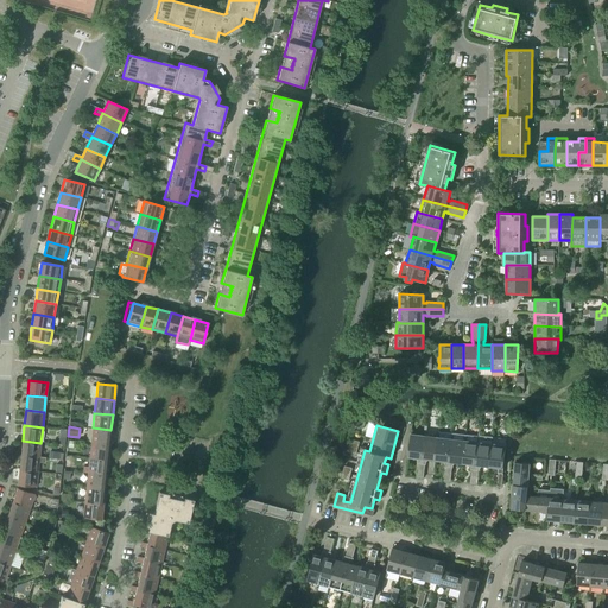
[(93,428),(90,443),(109,445),(111,430),(93,428)]
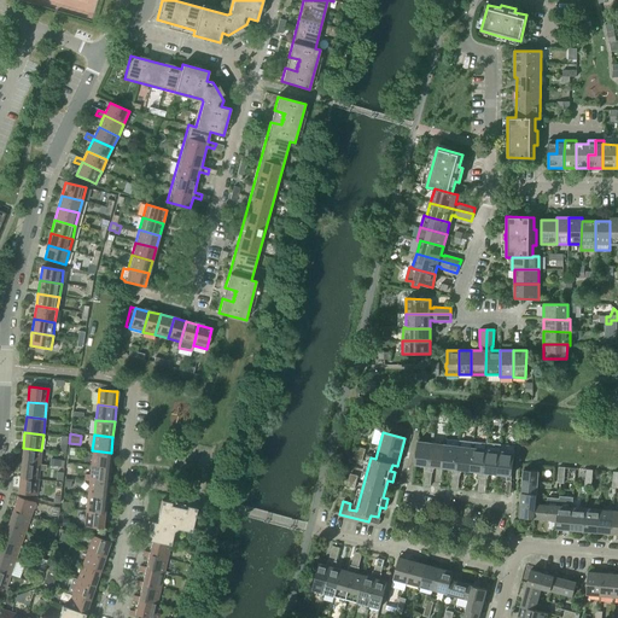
[(452,482),(459,483),(459,476),(455,476),(460,441),(445,439),(445,445),(443,467),(452,468),(452,474),(452,482)]
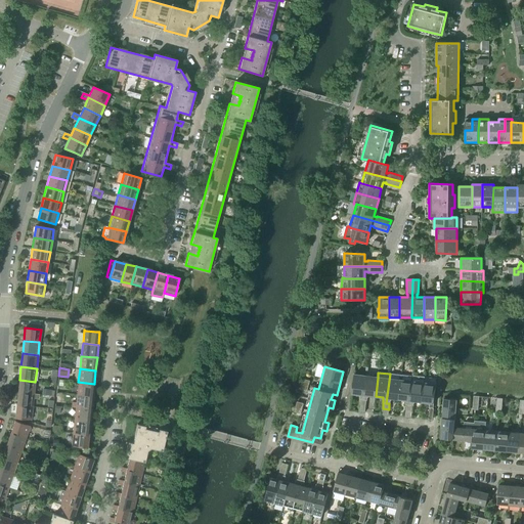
[(391,398),(399,399),(401,376),(390,374),(386,403),(389,403),(390,403),(391,398)]
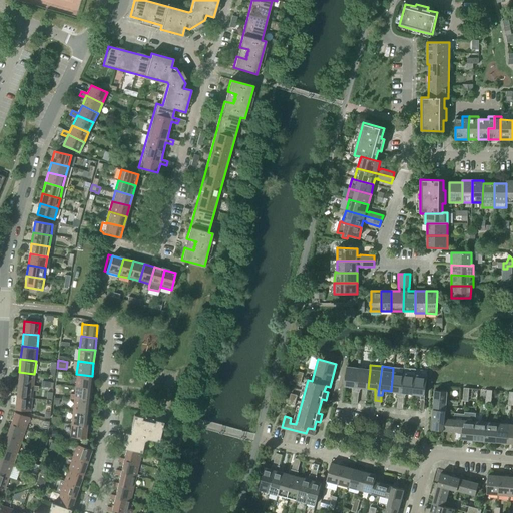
[(358,398),(359,392),(356,392),(358,368),(347,367),(345,385),(353,386),(352,392),(353,392),(352,397),(358,398)]
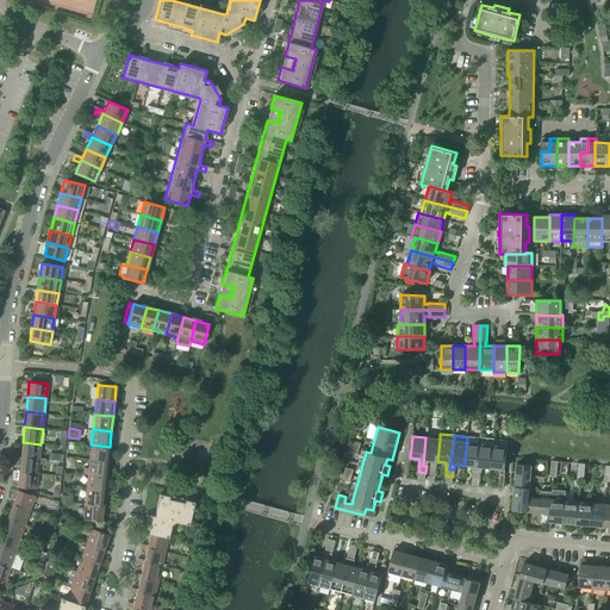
[(428,460),(437,461),(440,440),(425,437),(423,466),(427,466),(428,460)]
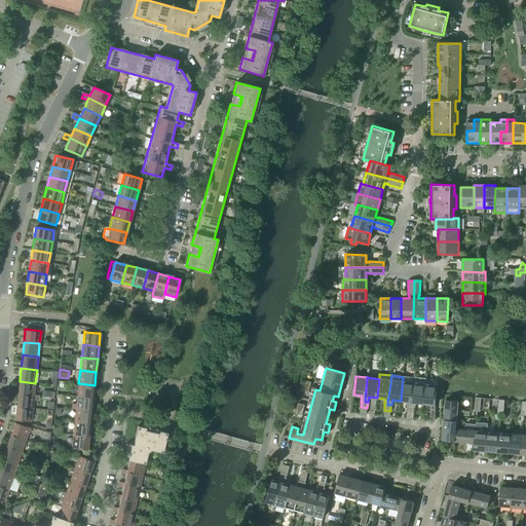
[(413,413),(414,408),(411,408),(414,378),(403,377),(401,401),(408,402),(407,407),(408,407),(407,413),(413,413)]
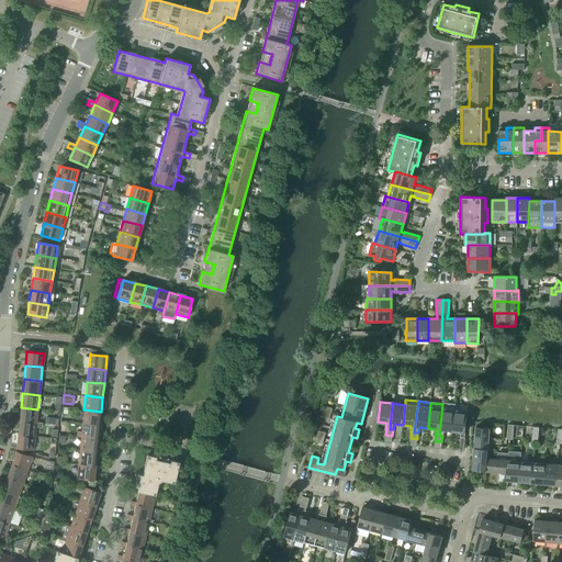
[(444,430),(452,431),(454,411),(456,404),(444,403),(442,404),(439,436),(442,436),(444,436),(444,430)]
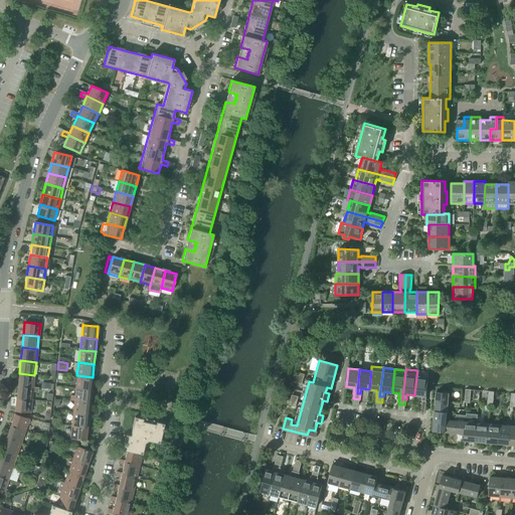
[(19,373),(17,385),(33,387),(34,375),(19,373)]
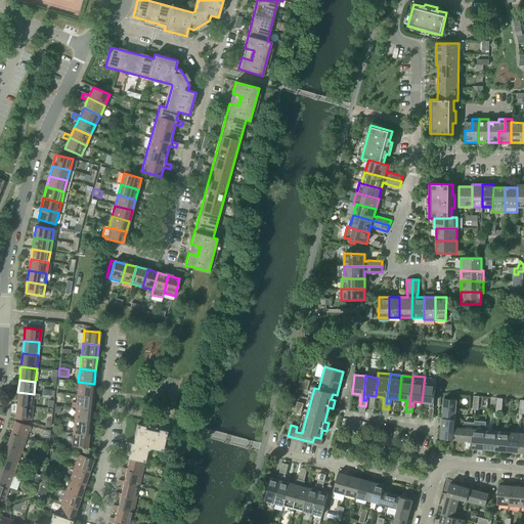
[(78,382),(77,395),(92,397),(94,384),(78,382)]
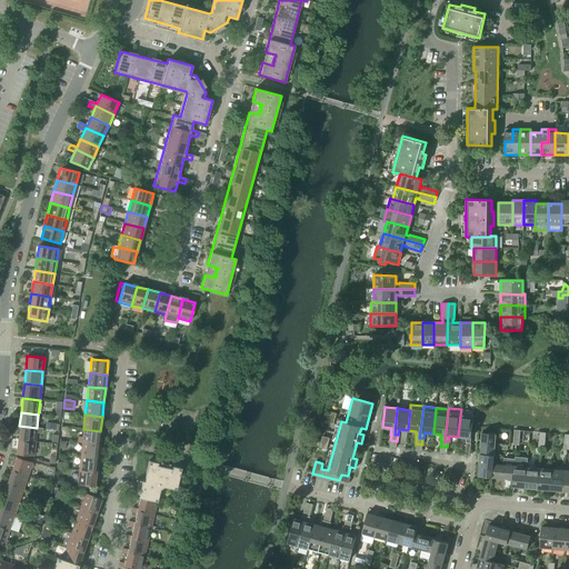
[(460,416),(458,437),(466,438),(466,443),(467,443),(465,456),(469,457),(471,443),(470,443),(473,418),(460,416)]
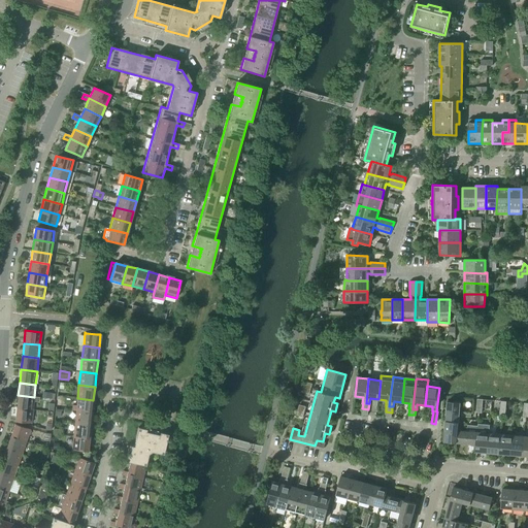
[(18,395),(17,408),(32,409),(33,401),(38,402),(38,398),(34,397),(18,395)]
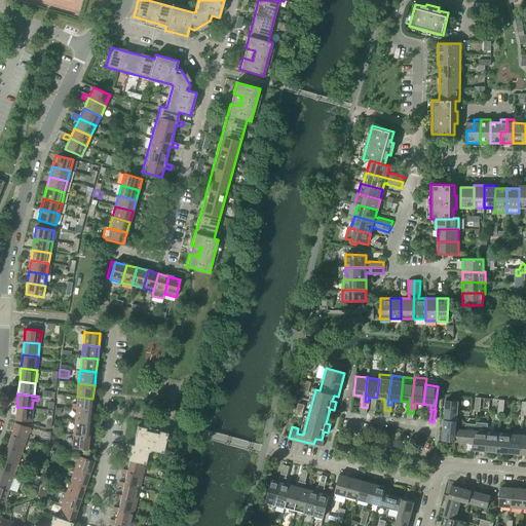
[(71,409),(76,409),(91,411),(92,399),(77,397),(76,404),(72,404),(71,409)]
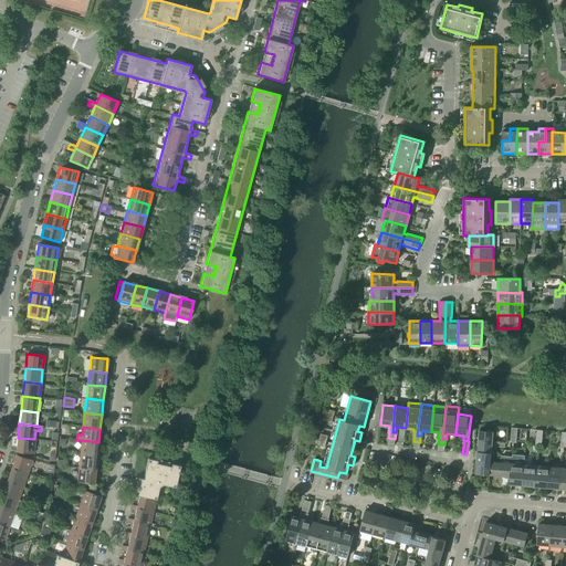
[(480,430),(478,452),(491,453),(491,447),(498,448),(499,442),(492,442),(493,431),(480,430)]
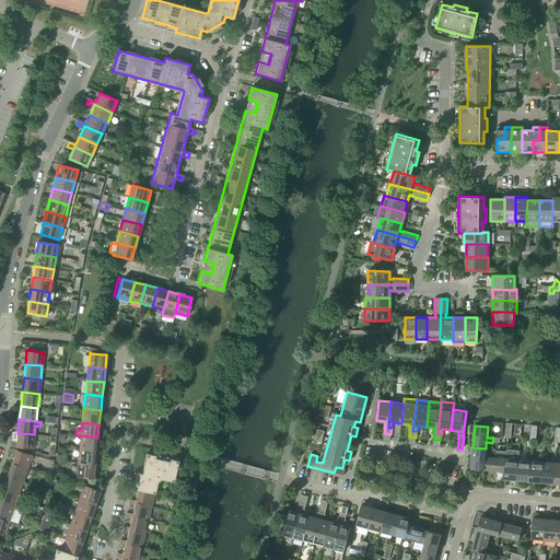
[(34,434),(18,433),(15,447),(33,450),(34,434)]
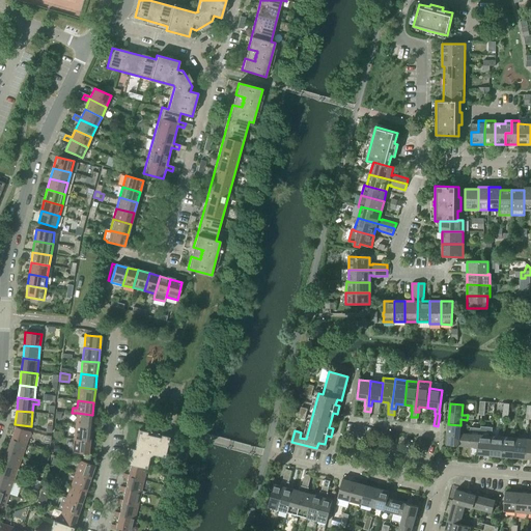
[(77,413),(75,426),(91,428),(92,415),(77,413)]
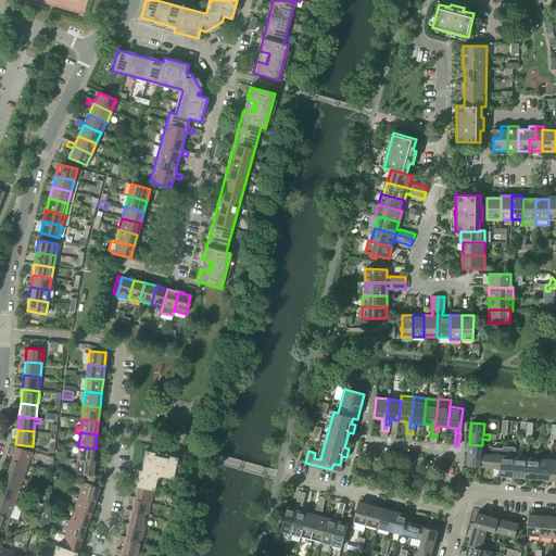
[(467,466),(480,467),(481,454),(482,445),(469,444),(467,466)]
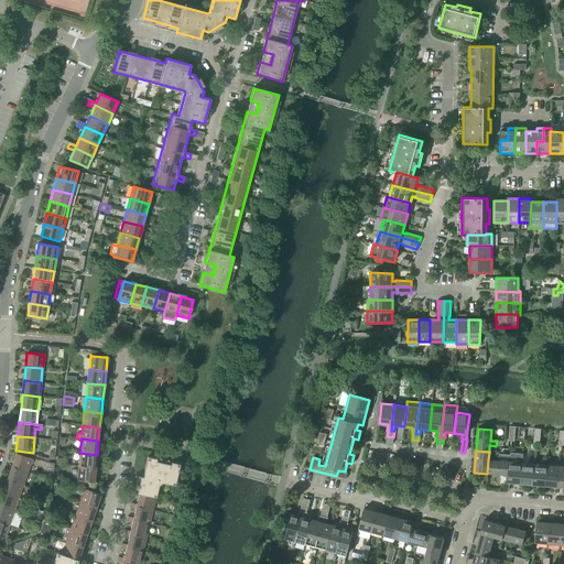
[(15,453),(11,467),(28,473),(32,458),(15,453)]
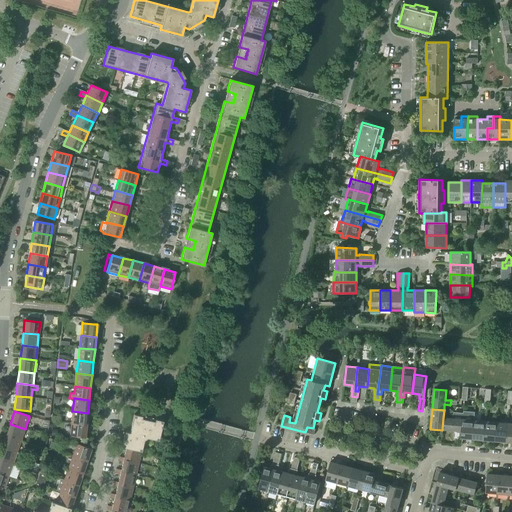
[(72,411),(71,423),(86,425),(88,413),(72,411)]
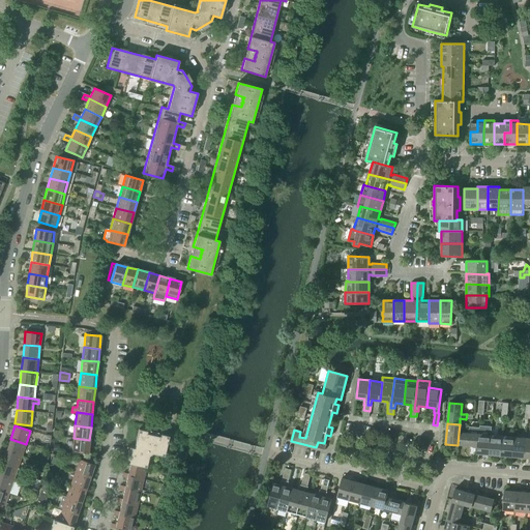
[(127,454),(125,463),(130,464),(146,468),(148,458),(147,458),(145,457),(143,453),(144,451),(144,450),(144,448),(148,447),(149,447),(150,447),(152,447),(154,451),(154,453),(153,453),(155,454),(164,457),(169,436),(160,434),(159,437),(153,435),(154,433),(138,429),(135,444),(134,447),(134,448),(131,447),(131,449),(130,454),(127,454)]
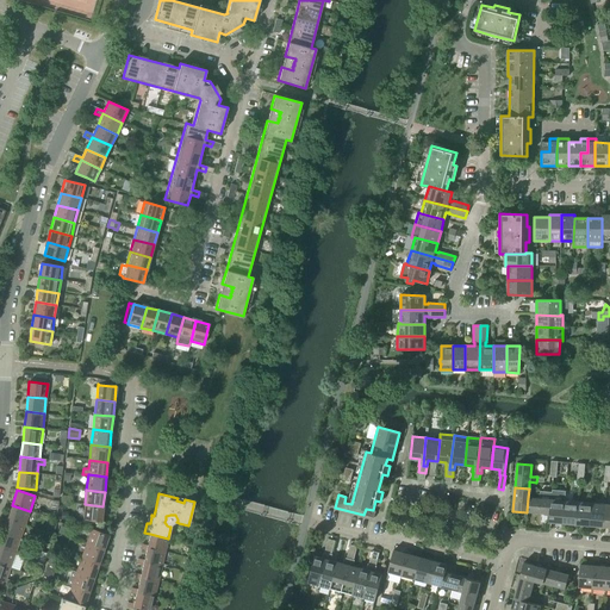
[(549,522),(551,499),(528,498),(527,512),(549,514),(549,522)]
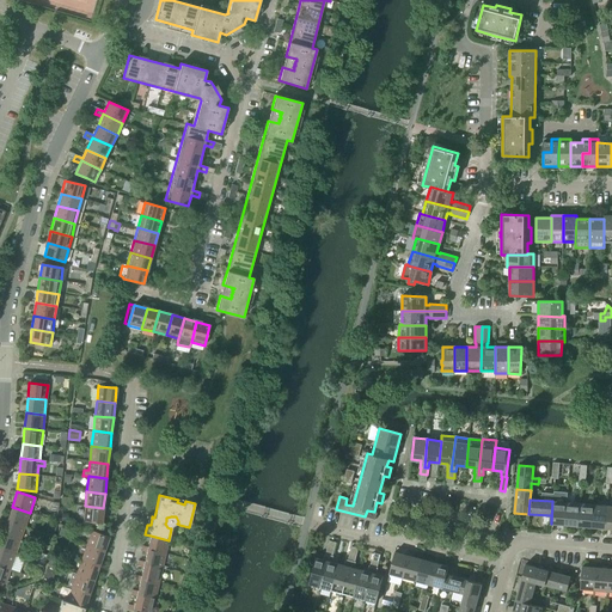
[(551,524),(564,525),(567,502),(552,501),(551,524)]
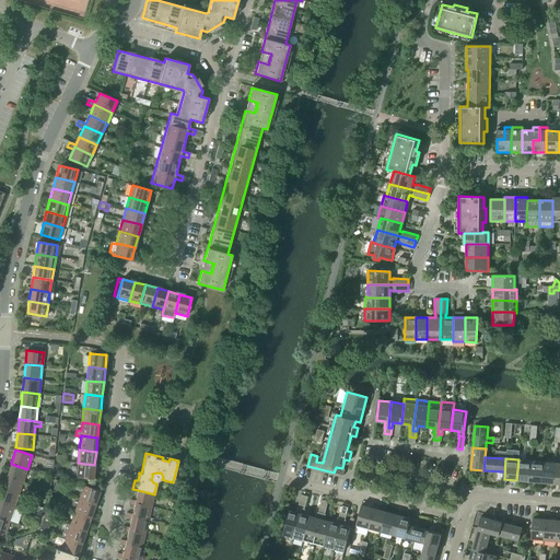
[(516,480),(529,481),(531,461),(518,459),(516,480)]
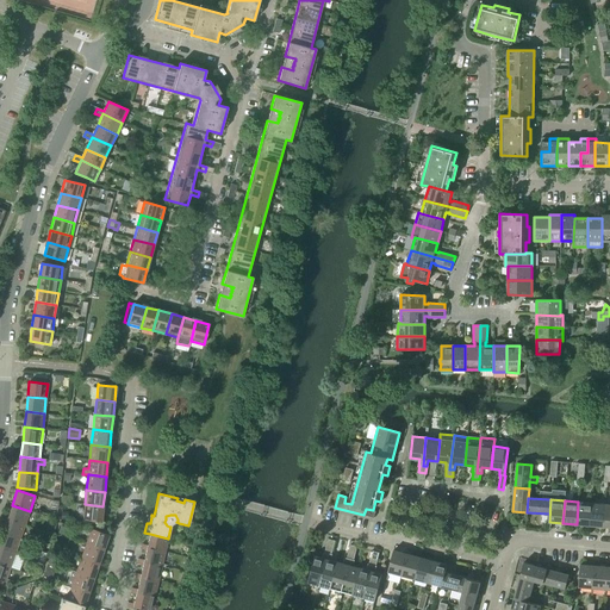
[(577,524),(590,526),(592,503),(578,502),(577,524)]
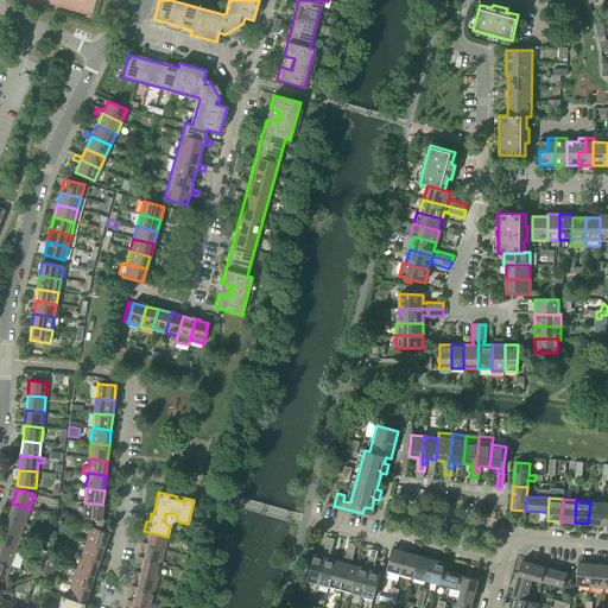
[(588,524),(602,525),(603,502),(590,501),(588,524)]
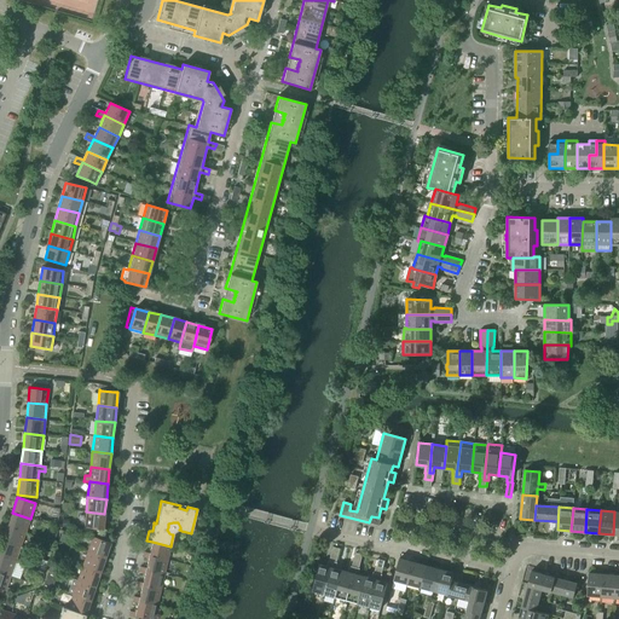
[(104,514),(86,512),(84,527),(98,530),(103,530),(104,514)]
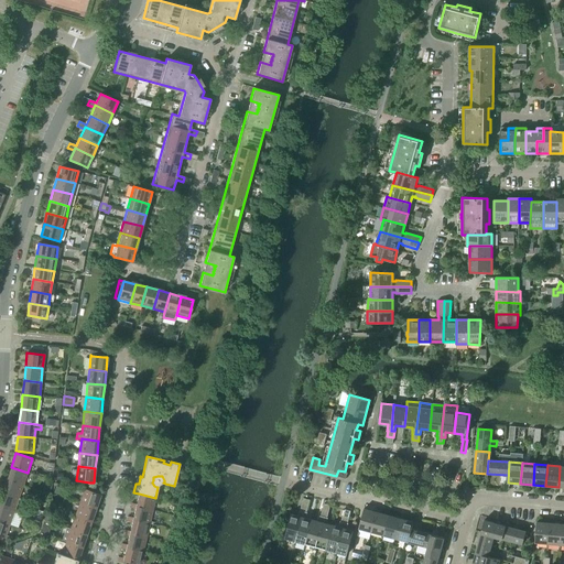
[(11,467),(7,480),(23,486),(28,473),(11,467)]
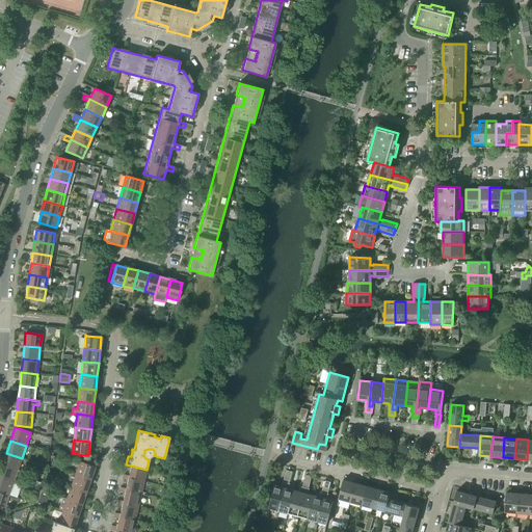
[(6,453),(2,466),(17,471),(22,458),(6,453)]
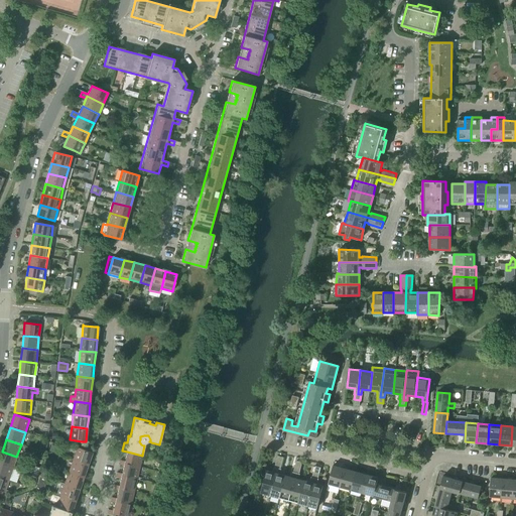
[(74,459),(73,460),(88,465),(92,453),(91,453),(92,447),(85,446),(84,449),(77,447),(74,459)]
